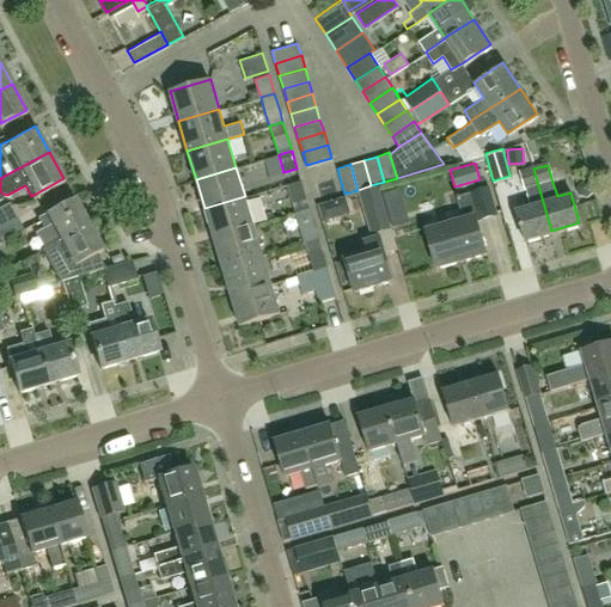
[(525,188),(530,204),(514,209),(523,238),(551,231),(533,169),(520,172),(525,188)]
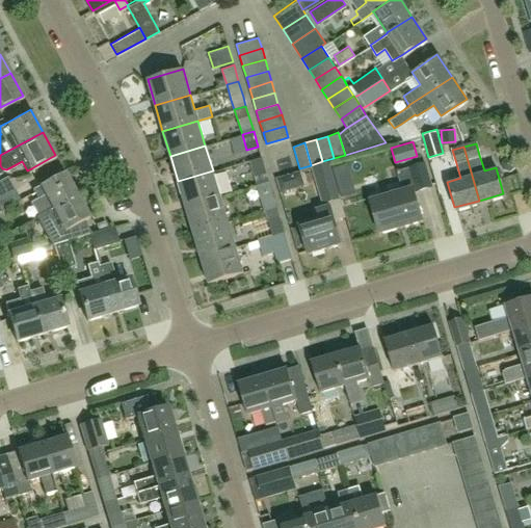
[(268,181),(263,165),(261,156),(249,159),(251,168),(257,185),(268,181)]
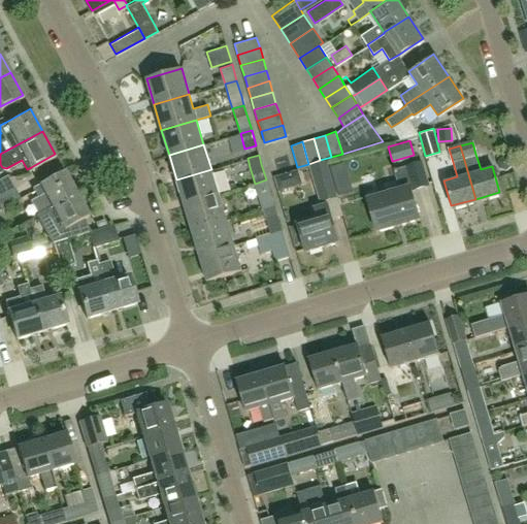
[(375,229),(418,217),(408,188),(427,183),(420,159),(392,167),(398,188),(365,197),(375,229)]
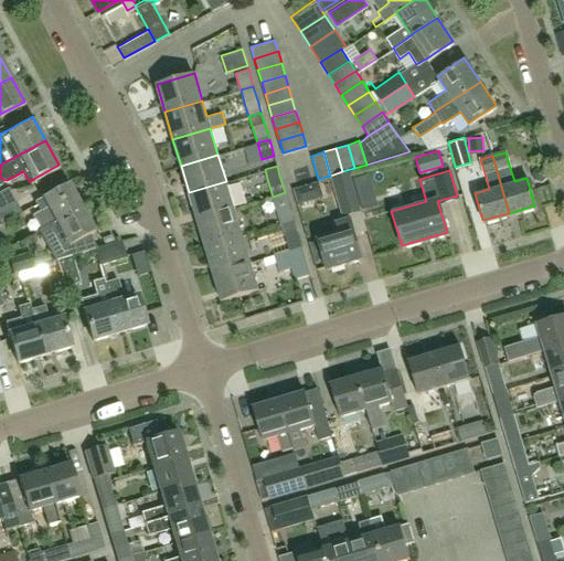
[(334,220),(338,231),(316,237),(325,267),(360,257),(352,232),(364,229),(348,172),(347,172),(334,176),(330,178),(342,218),(334,220)]
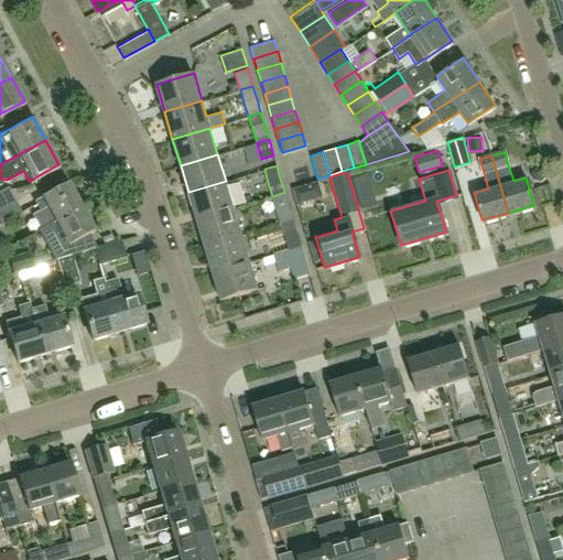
[(42,194),(47,204),(32,213),(40,226),(80,205),(67,180),(42,194)]
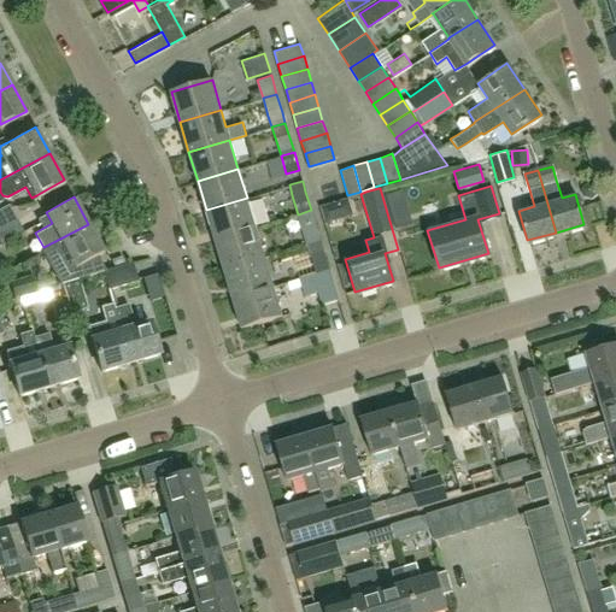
[(256,227),(247,198),(206,210),(215,239),(256,227)]
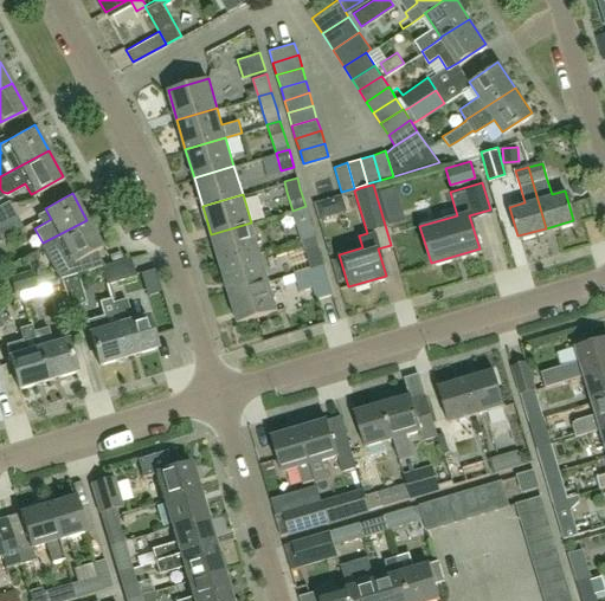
[(0,221),(15,213),(8,199),(0,204),(0,221)]
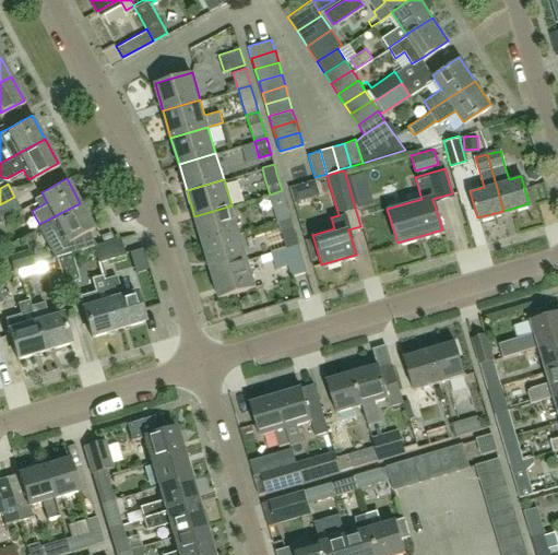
[(287,207),(282,190),(270,195),(275,211),(277,221),(291,216),(287,207)]
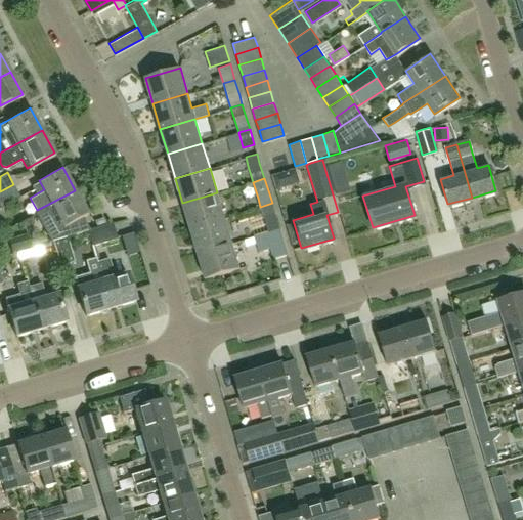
[(0,206),(19,196),(13,184),(0,191),(0,206)]
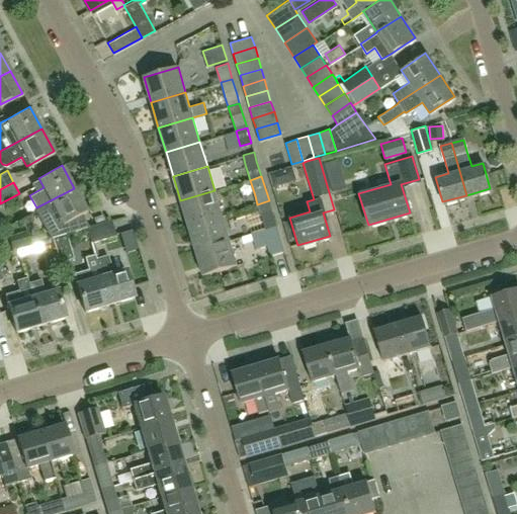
[(86,209),(74,188),(36,207),(52,236),(86,226),(80,213),(86,209)]
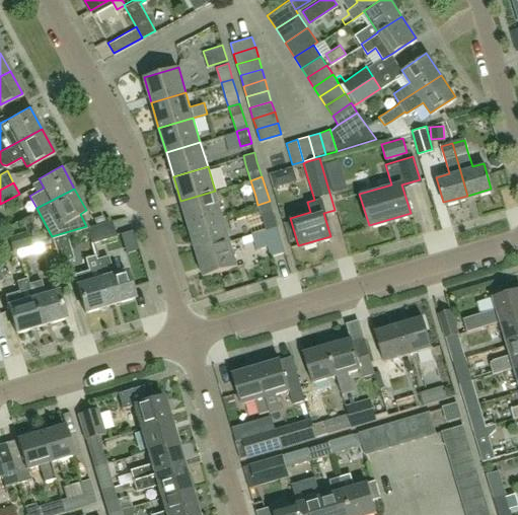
[(222,215),(215,191),(180,201),(188,225),(222,215)]
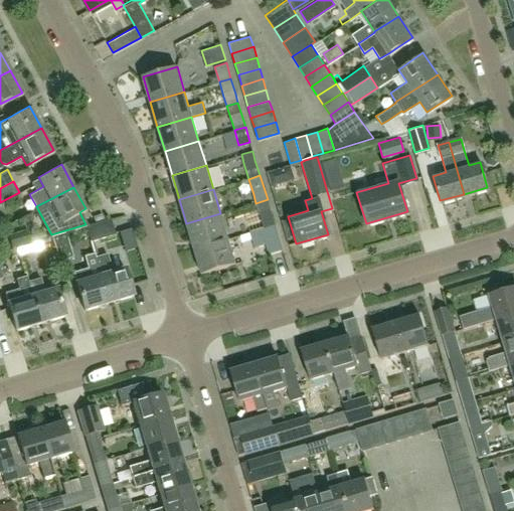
[(249,231),(275,224),(270,208),(259,211),(264,226),(249,230),(249,231)]
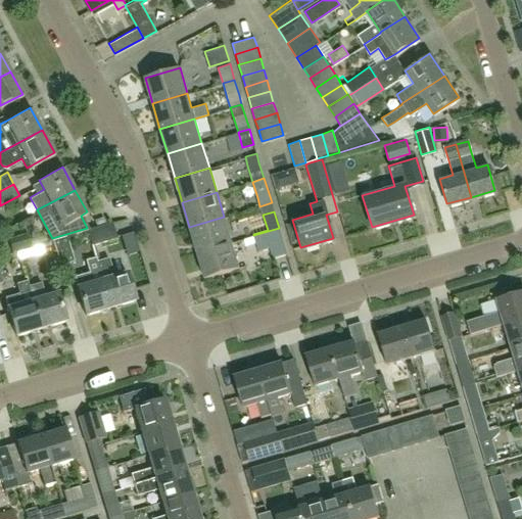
[(224,217),(189,227),(196,252),(231,242),(224,217)]
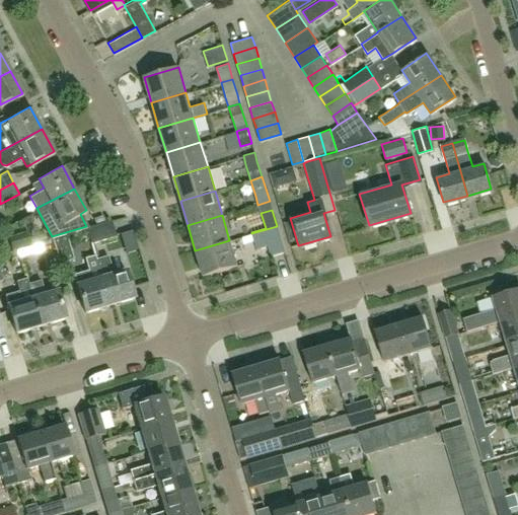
[(86,226),(90,241),(116,234),(111,219),(86,226)]
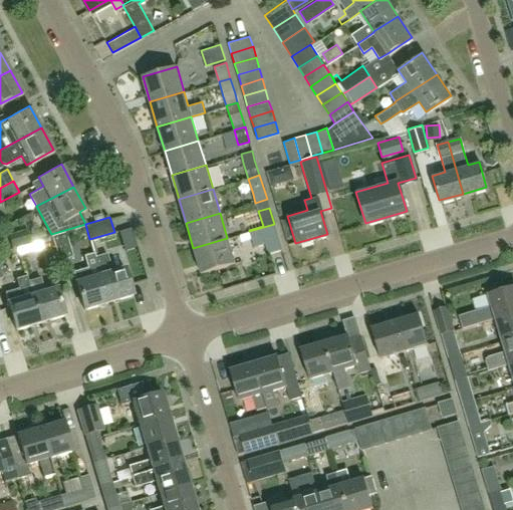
[(281,248),(274,224),(249,231),(254,246),(265,242),(268,252),(281,248)]
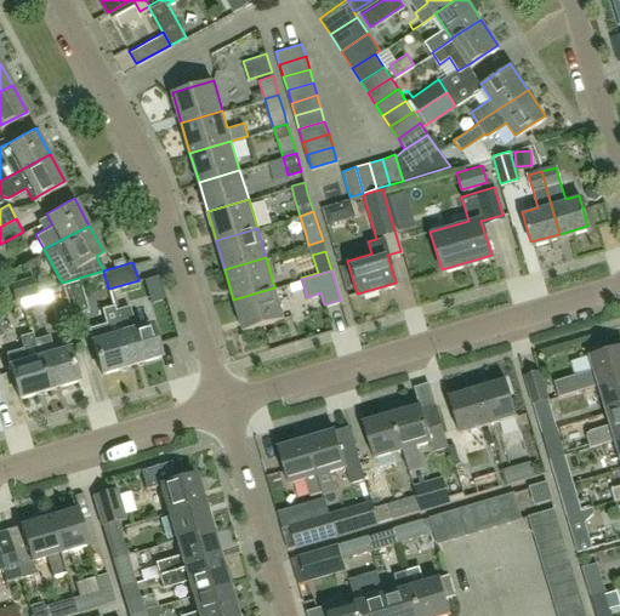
[(56,318),(70,313),(61,283),(20,296),(22,306),(50,298),(56,318)]
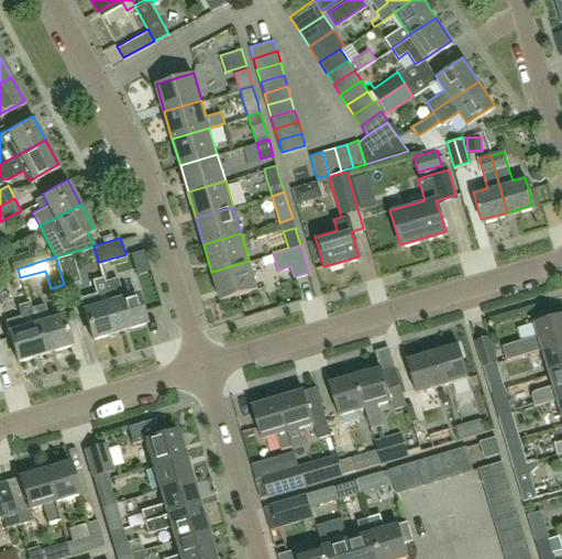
[(249,261),(211,272),(220,299),(257,287),(249,261)]
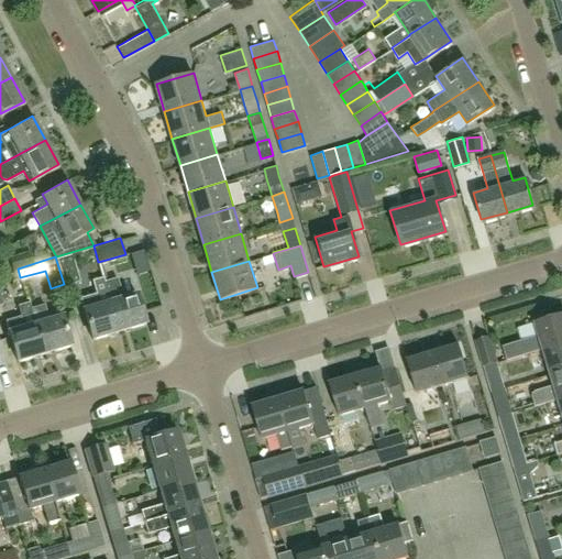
[(117,275),(103,280),(119,329),(144,321),(135,291),(123,295),(117,275)]
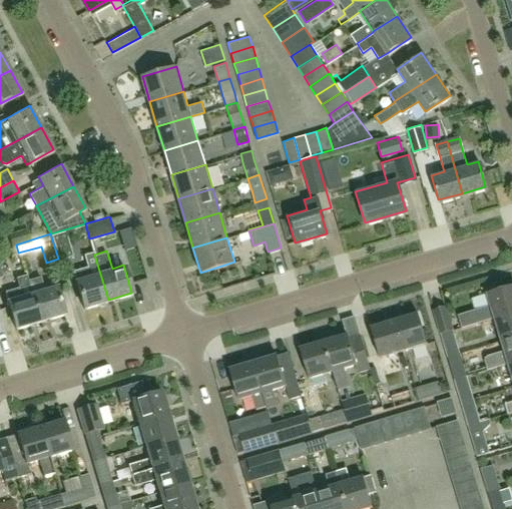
[(87,265),(71,270),(83,308),(108,300),(94,255),(93,253),(84,256),(87,265)]
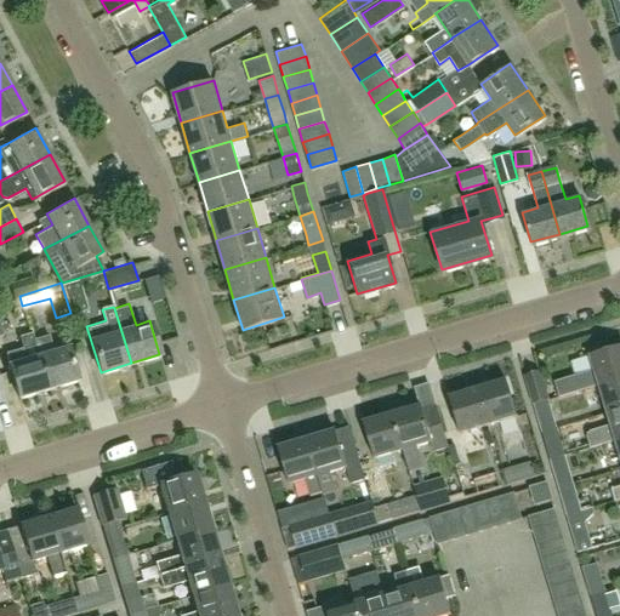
[(33,336),(32,330),(18,334),(22,346),(5,351),(9,361),(18,395),(47,387),(38,353),(33,336)]
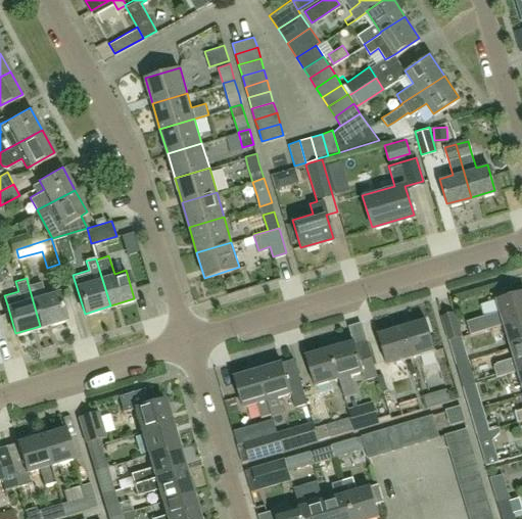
[(40,279),(28,283),(32,297),(40,326),(64,319),(56,290),(44,293),(40,279)]
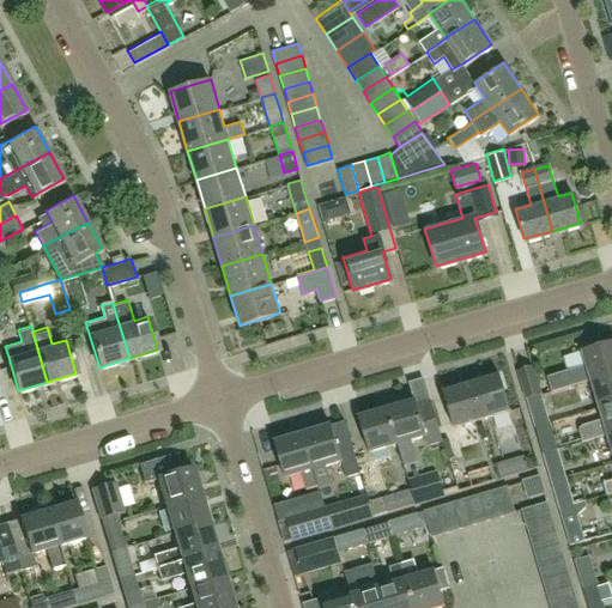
[(583,362),(545,374),(549,387),(550,388),(588,377),(587,376),(611,368),(611,338),(580,348),(583,362)]
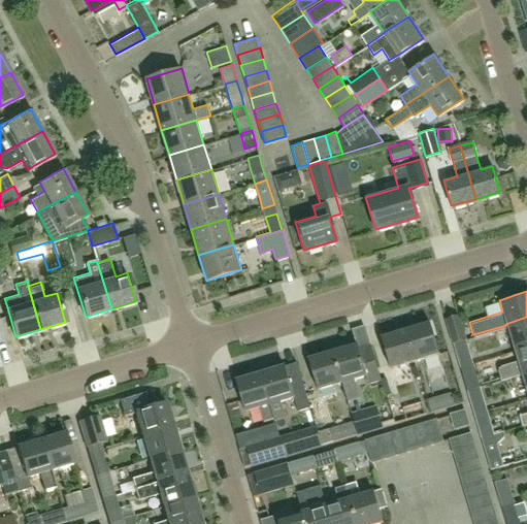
[(493,299),(479,302),(482,314),(496,310),(493,299)]
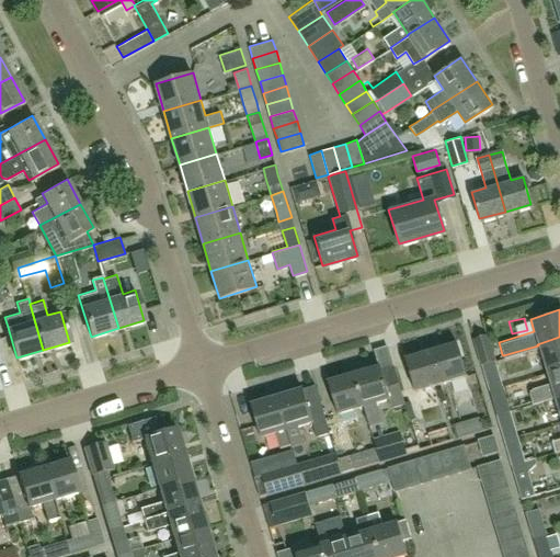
[(481,363),(494,359),(487,333),(473,337),(481,363)]
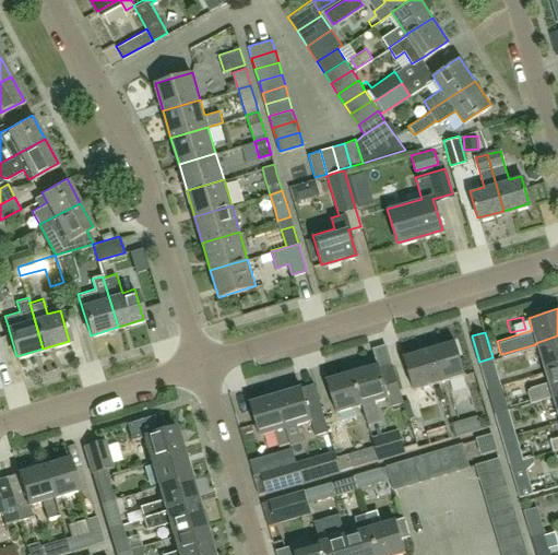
[(557,335),(535,343),(536,344),(544,368),(557,364),(557,335)]
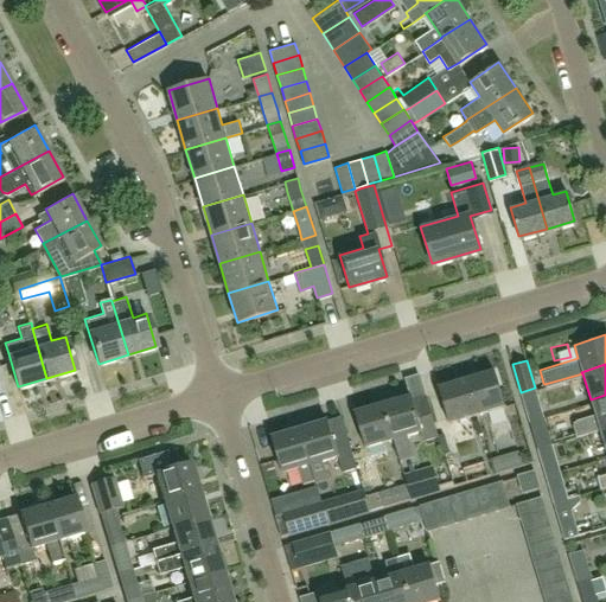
[(496,369),(467,377),(478,412),(506,404),(496,369)]
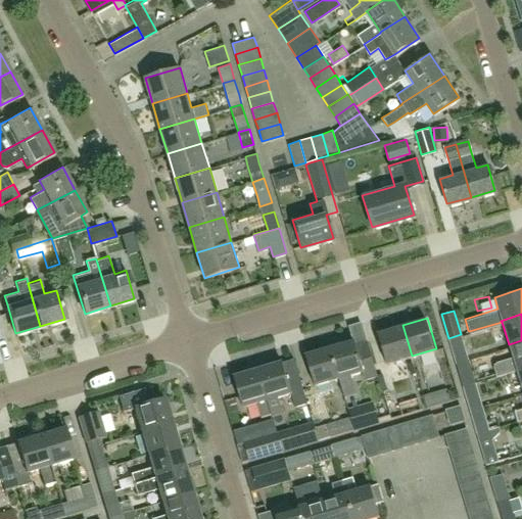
[(412,356),(402,325),(379,332),(388,363),(412,356)]
